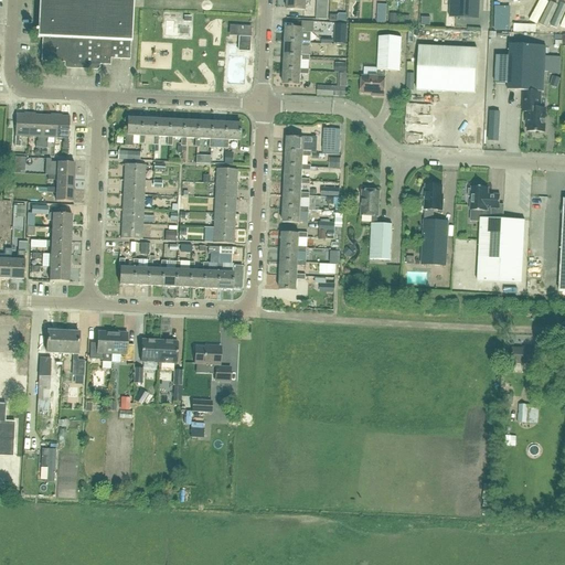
[(39,0),(38,38),(42,38),(41,62),(65,63),(64,66),(66,68),(67,68),(97,70),(99,68),(99,65),(110,65),(110,59),(130,60),(130,42),(131,42),(131,35),(134,7),(132,0),(39,0)]
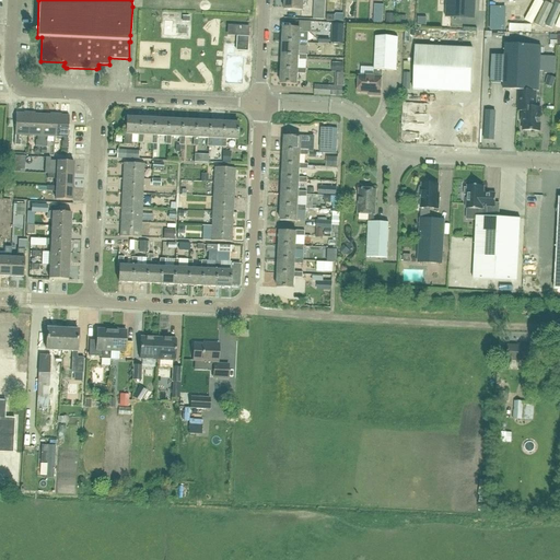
[(304,11),(304,0),(284,0),(284,10),(304,11)]
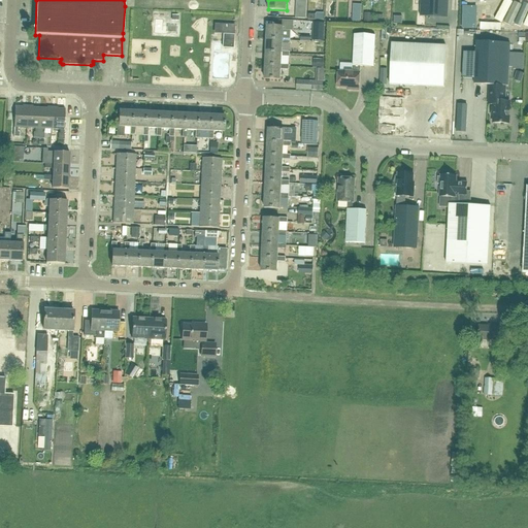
[(420,0),(420,17),(448,19),(448,0),(420,0)]
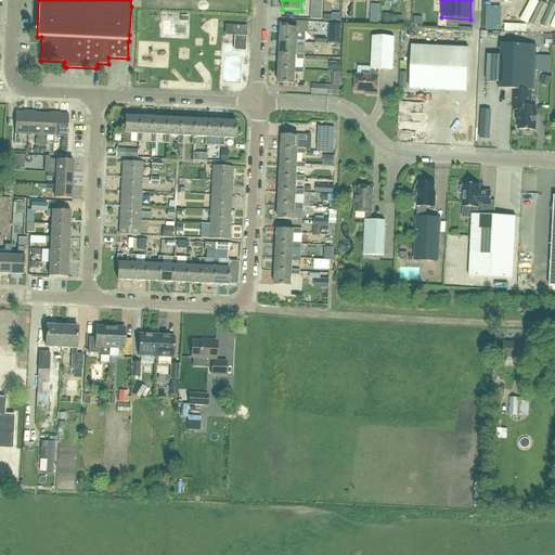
[(166,37),(175,37),(175,24),(166,23),(166,37)]
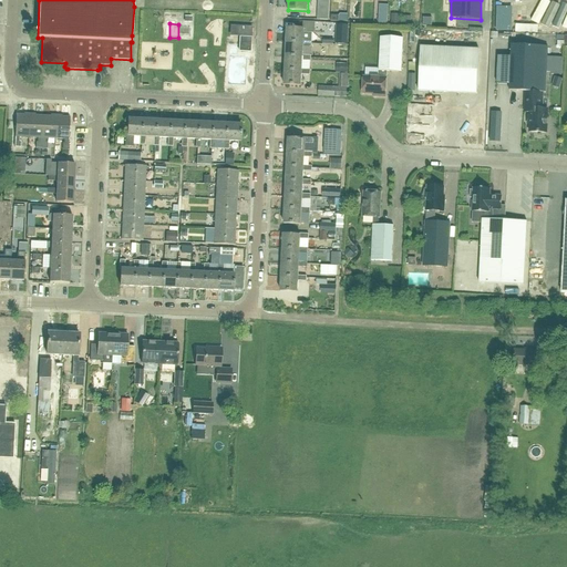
[(349,42),(349,26),(336,24),(336,41),(349,42)]
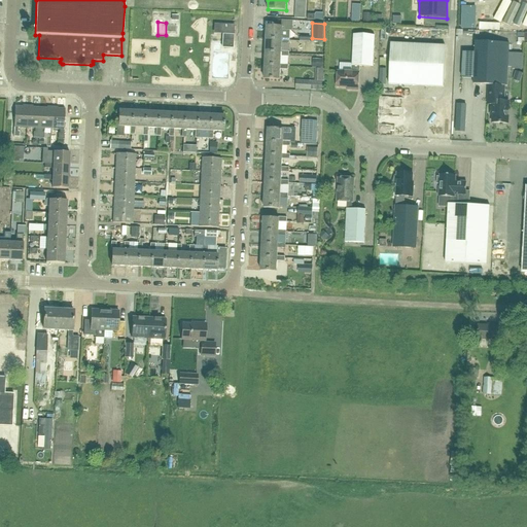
[(267,26),(266,39),(282,40),(282,38),(289,39),(289,31),(290,31),(290,26),(282,25),(282,27),(267,26)]
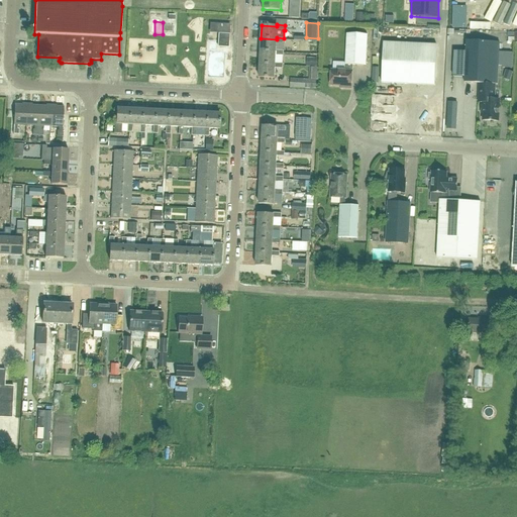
[(345,71),(331,70),(331,86),(343,86),(343,88),(352,89),(353,65),(367,66),(368,34),(347,33),(345,71)]
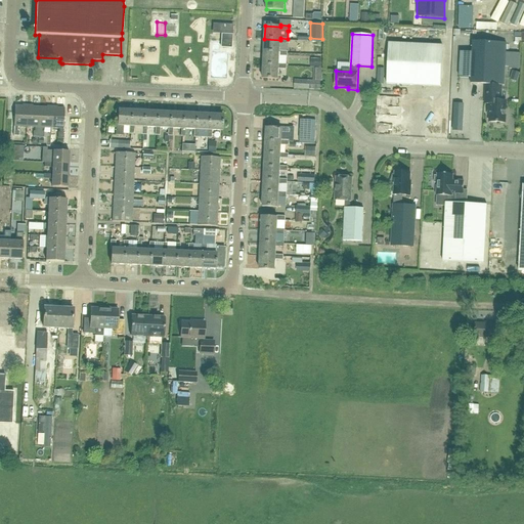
[(280,40),(264,39),(264,52),(280,53),(280,51),(280,43),(289,43),(289,39),(288,39),(280,38),(280,40)]
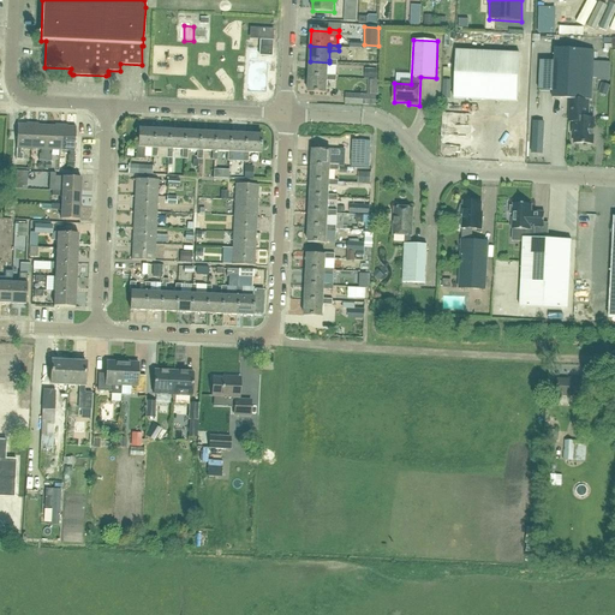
[(595,63),(595,51),(555,48),(555,61),(542,61),(539,91),(553,91),(553,99),(571,99),(569,121),(575,123),(574,143),(593,144),(595,119),(587,119),(589,100),(592,100),(593,79),(610,79),(611,64),(595,63)]
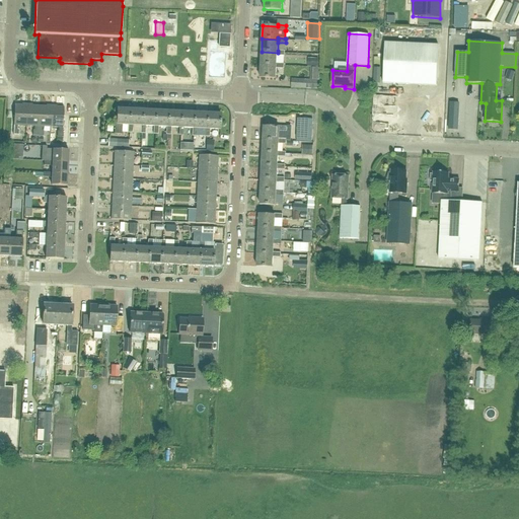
[(385,43),(383,83),(437,86),(439,45),(385,43)]
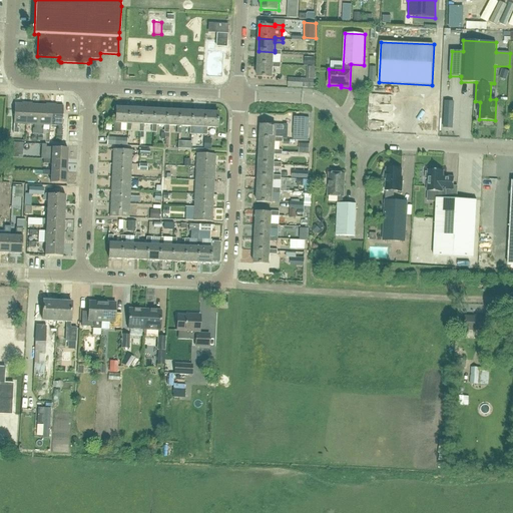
[(274,64),(274,63),(274,55),(282,55),(282,50),(275,50),(275,52),(259,51),(258,63),(274,64)]
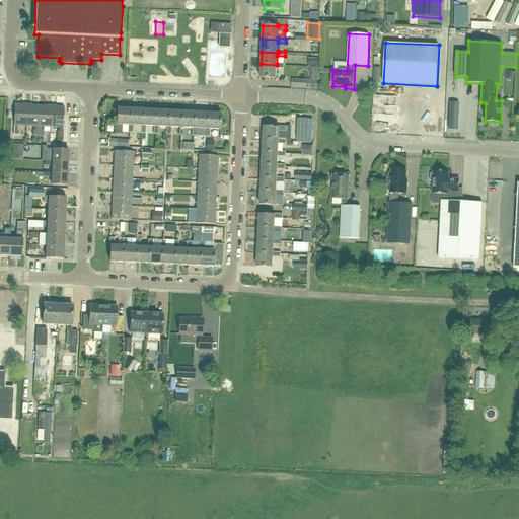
[(225,56),(211,57),(213,79),(226,78),(225,56)]
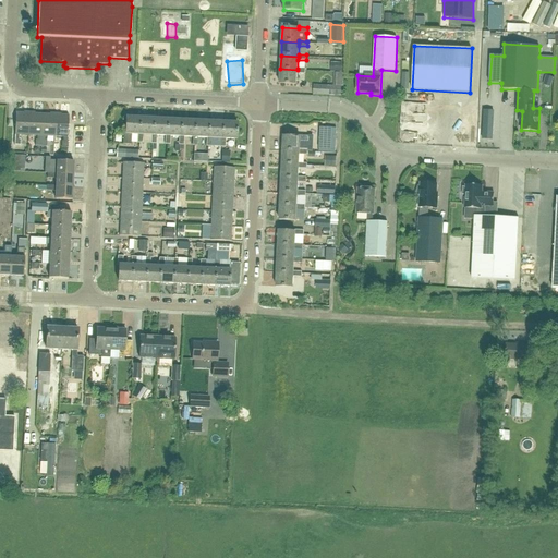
[(342,63),(331,63),(330,72),(342,72),(342,63)]
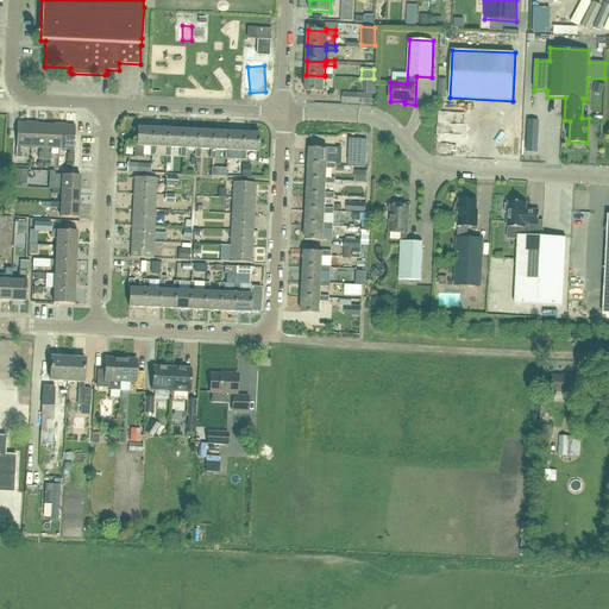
[(325,76),(306,75),(306,92),(324,92),(325,80),(333,81),(333,75),(325,75),(325,76)]
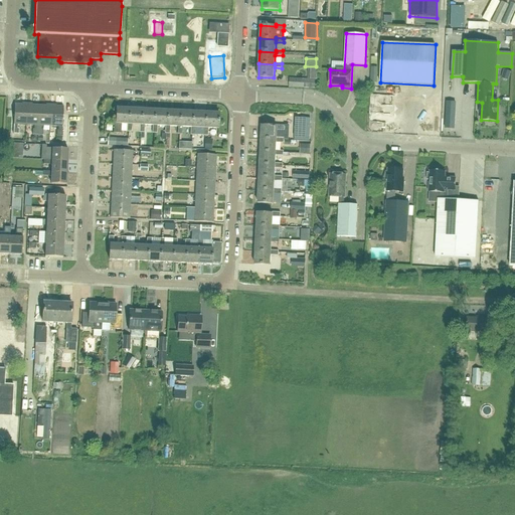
[(308,67),(308,79),(317,79),(317,67),(308,67)]
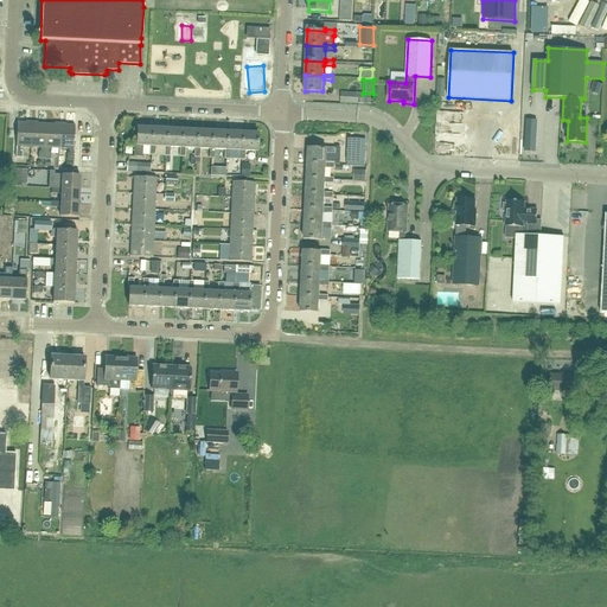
[(340,103),(371,104),(371,94),(340,93),(340,103)]
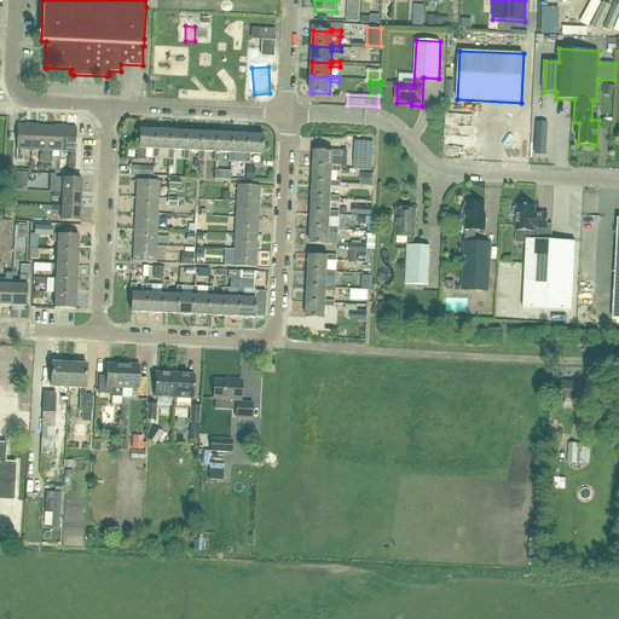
[(32,150),(33,125),(27,125),(27,126),(18,126),(16,161),(23,162),(23,155),(22,155),(22,150),(32,150)]
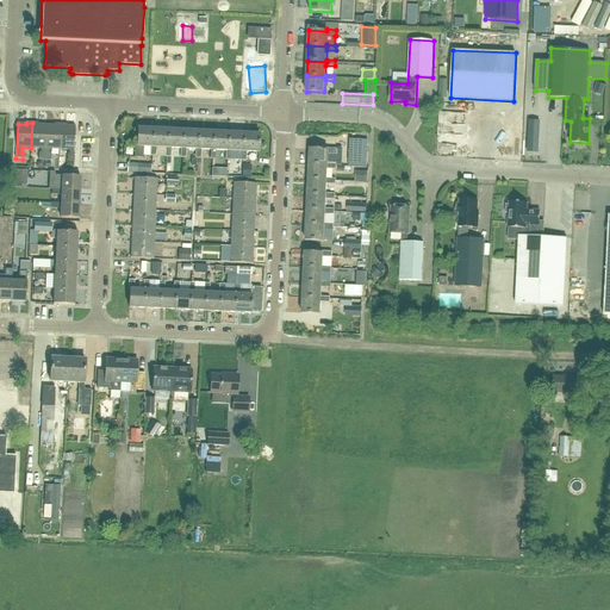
[(38,124),(32,123),(31,148),(41,149),(41,154),(39,154),(38,160),(44,161),(47,125),(38,125),(38,124)]
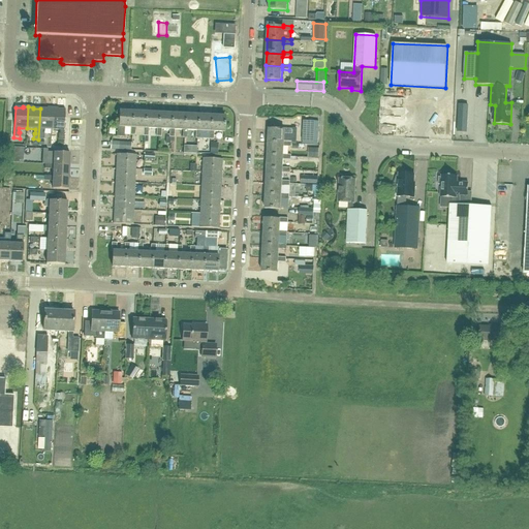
[(43,129),(52,129),(53,107),(48,107),(48,109),(40,109),(38,139),(44,139),(44,133),(43,133),(43,129)]
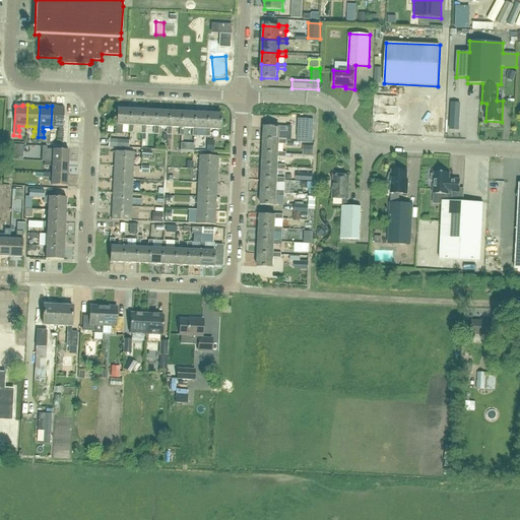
[(57,107),(52,106),(51,127),(59,128),(59,132),(57,131),(57,137),(63,138),(64,108),(57,108),(57,107)]
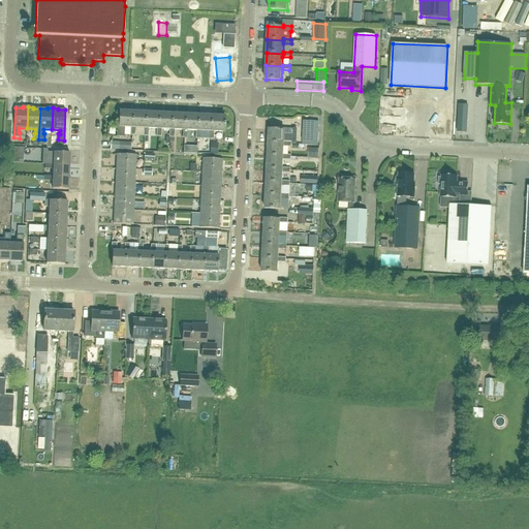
[(401,117),(390,116),(390,110),(381,110),(380,126),(401,126),(401,117)]
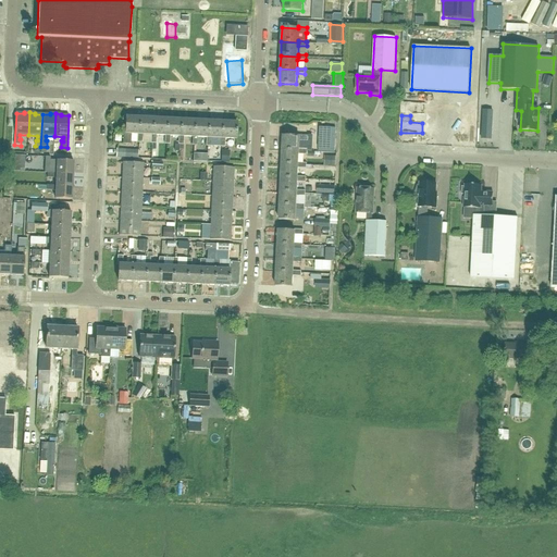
[(124,133),(123,141),(128,143),(128,134),(137,134),(139,134),(140,118),(126,116),(125,133),(124,133)]
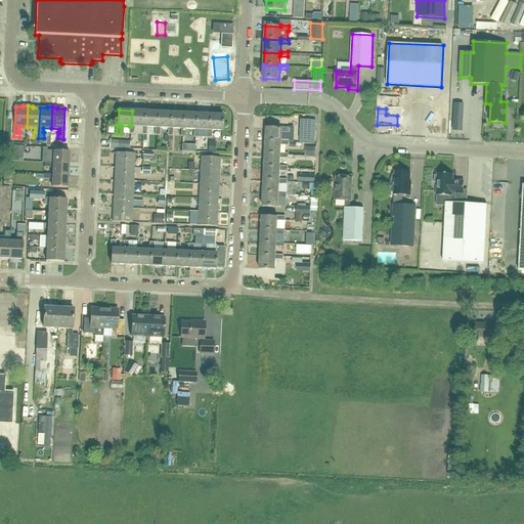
[(144,111),(132,111),(131,126),(129,126),(129,134),(134,134),(134,127),(142,127),(144,127),(144,111)]
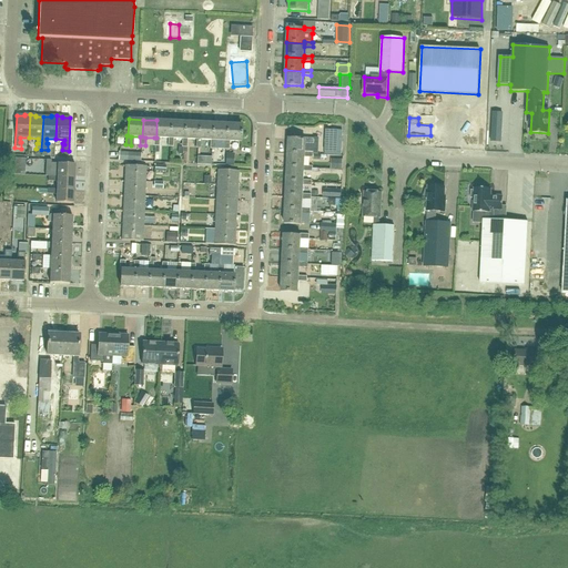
[(171,121),(156,120),(156,138),(154,138),(153,146),(159,146),(160,138),(169,139),(170,139),(171,121)]
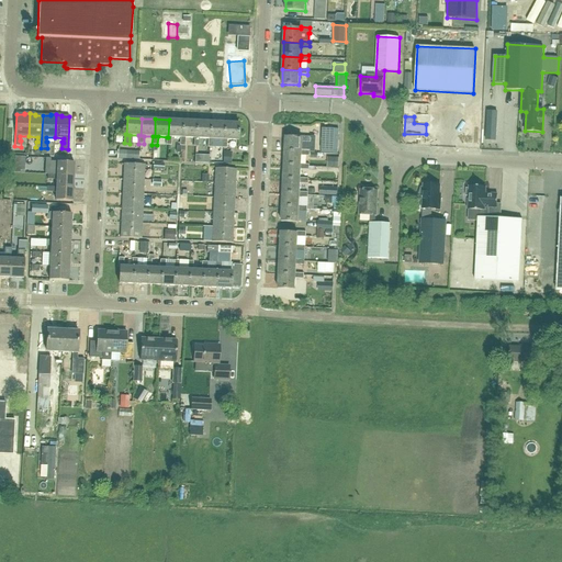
[(182,138),(183,121),(169,120),(168,137),(167,137),(166,145),(171,145),(171,137),(180,137),(182,138)]
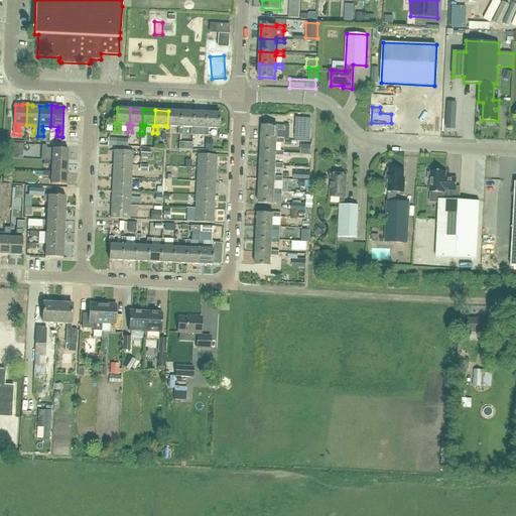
[(180,111),(168,111),(167,127),(165,126),(165,134),(166,134),(165,140),(165,145),(169,145),(170,127),(178,127),(180,127),(180,111)]
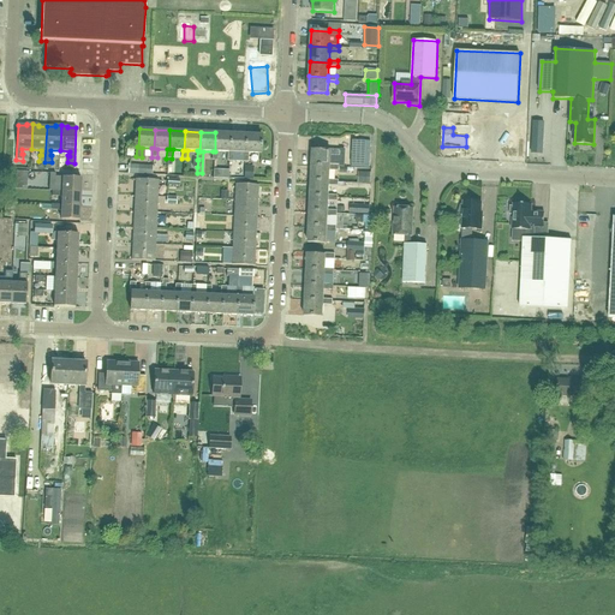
[(230,153),(231,133),(215,132),(215,151),(213,151),(213,160),(218,161),(219,151),(228,153),(230,153)]
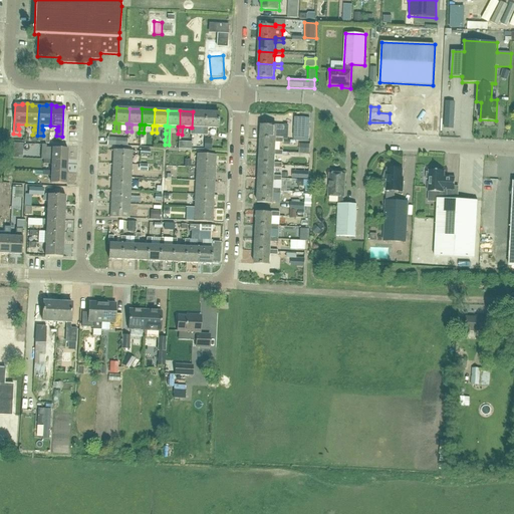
[(206,112),(193,111),(192,127),(191,127),(190,135),(195,135),(195,127),(203,127),(205,129),(206,112)]
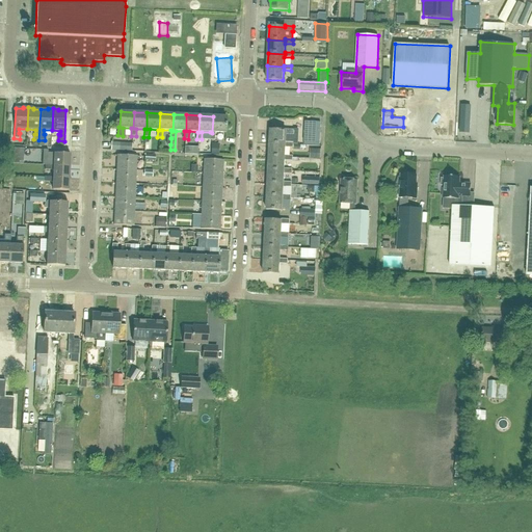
[(212,133),(210,132),(210,140),(215,140),(215,132),(225,133),(227,116),(213,116),(212,133)]
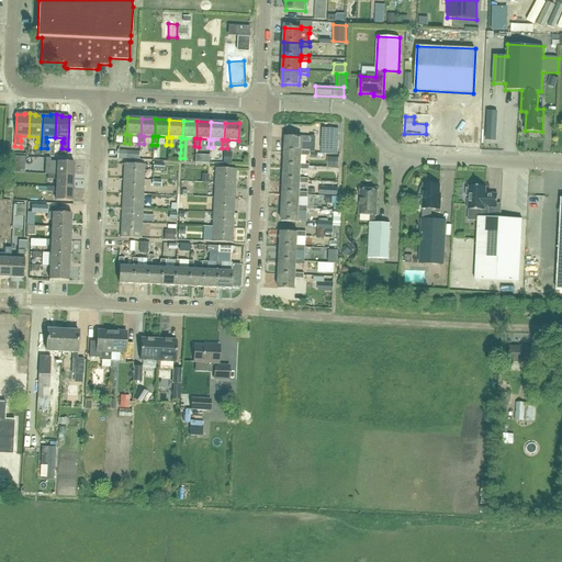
[(337,152),(338,131),(338,130),(322,128),(322,130),(321,150),(337,152)]
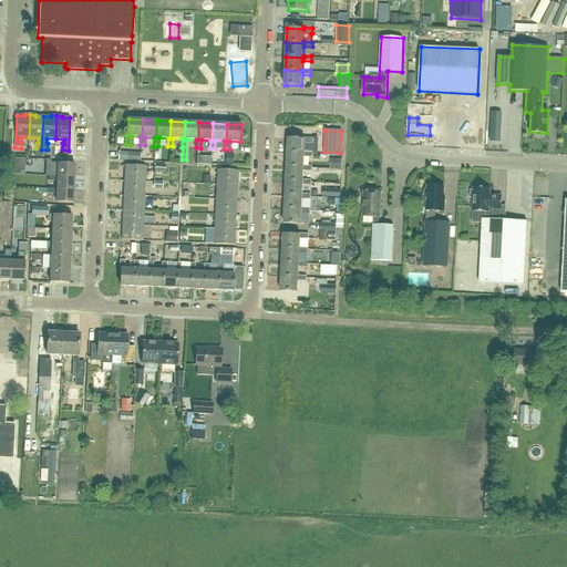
[(305,154),(305,152),(306,143),(313,144),(313,138),(305,137),(305,140),(288,138),(288,153),(305,154)]
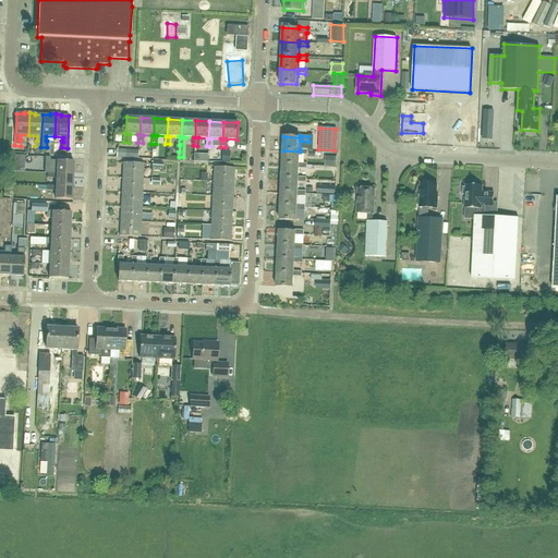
[(150,159),(152,149),(152,145),(144,144),(143,158),(150,159)]
